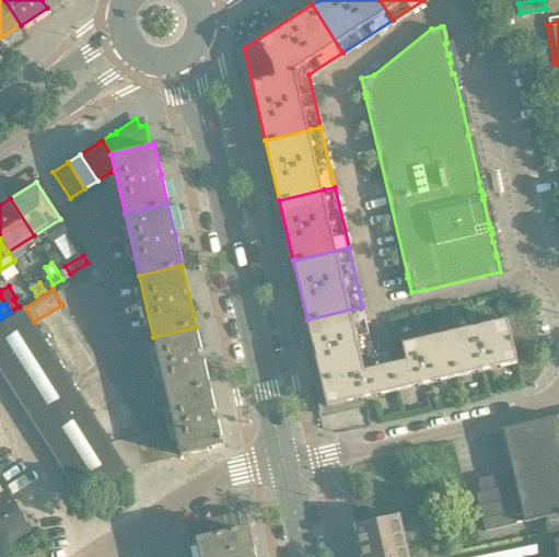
[(62,304),(34,322),(42,334),(70,316),(62,304)]
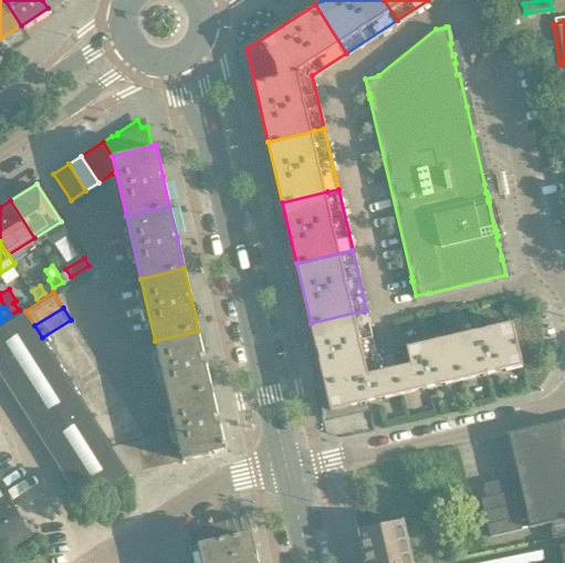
[(366,310),(311,323),(324,383),(369,372),(380,369),(377,356),(366,310)]
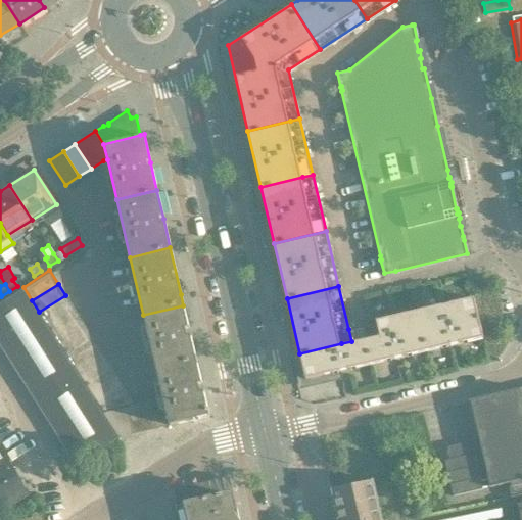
[(0,341),(35,396),(77,370),(75,368),(67,357),(60,345),(53,334),(46,323),(39,312),(32,300),(24,287),(0,300),(0,341)]
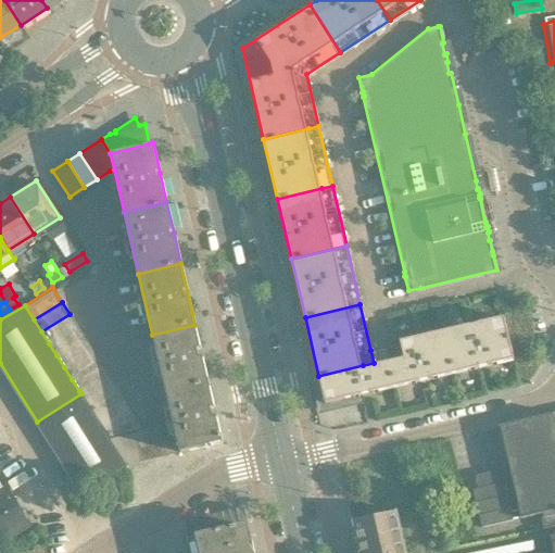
[(70,314),(41,331),(49,343),(77,325),(70,314)]
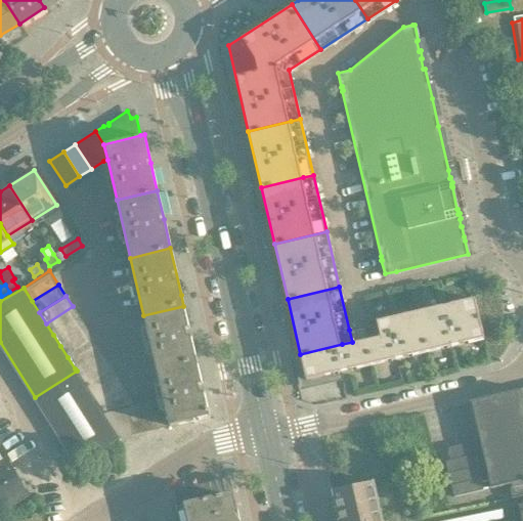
[(474,297),(419,309),(428,349),(483,337),(474,297)]
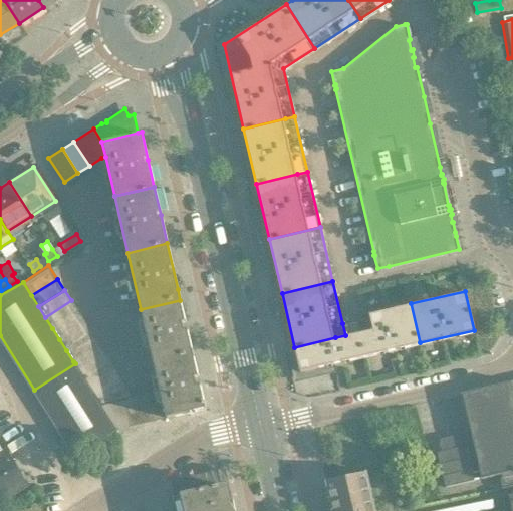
[(71,300),(45,317),(52,328),(78,312),(71,300)]
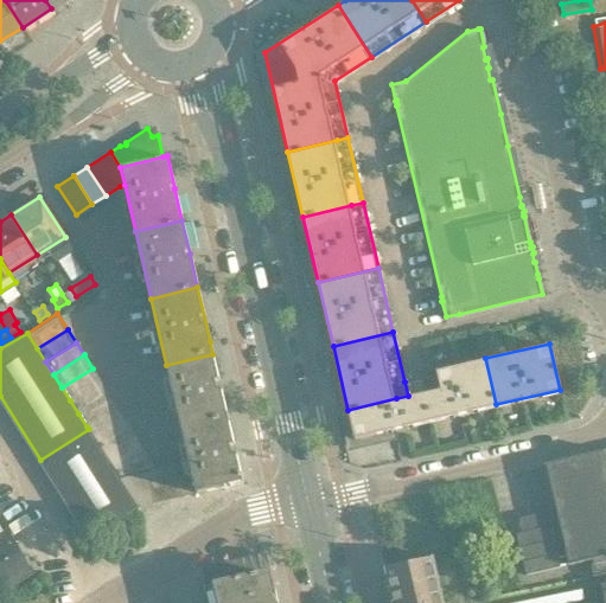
[(228,417),(224,405),(212,354),(166,365),(182,428),(228,417)]
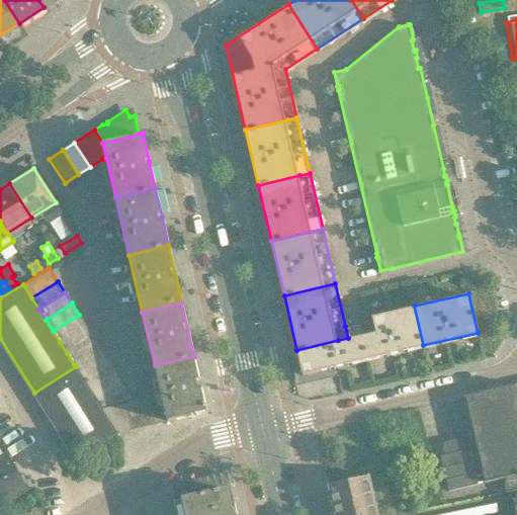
[(414,306),(371,316),(375,331),(361,335),(367,358),(423,345),(414,306)]
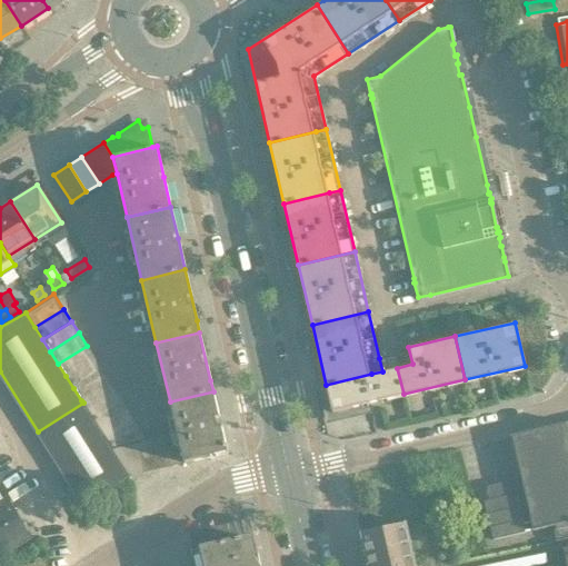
[(87,346),(58,364),(66,376),(95,358),(87,346)]
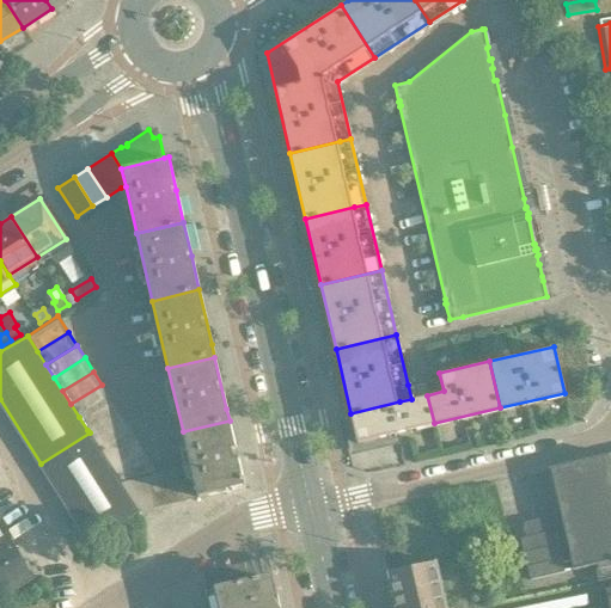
[(399,401),(350,413),(356,441),(434,423),(427,395),(425,381),(408,385),(411,399),(399,401)]
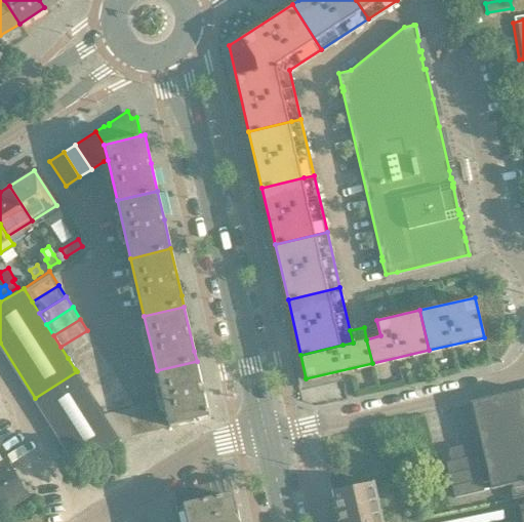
[(87,330),(61,347),(68,358),(94,340),(87,330)]
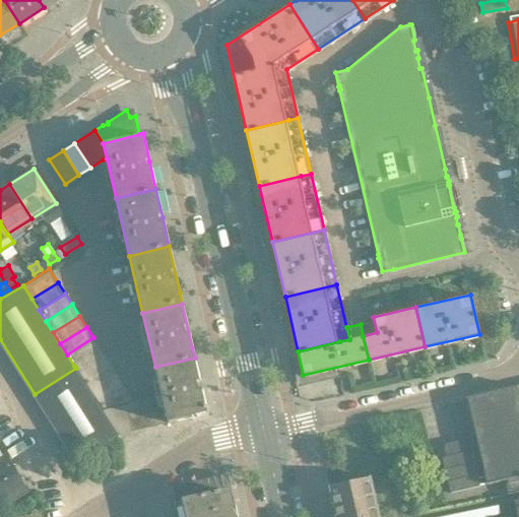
[(93,337),(67,354),(74,366),(100,348),(93,337)]
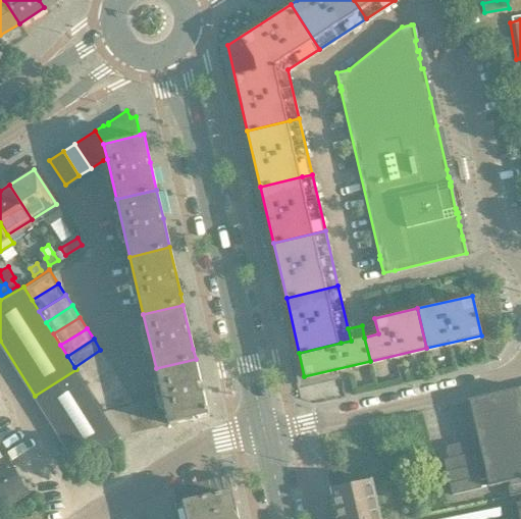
[(100,350),(74,367),(76,369),(83,378),(108,362),(100,350)]
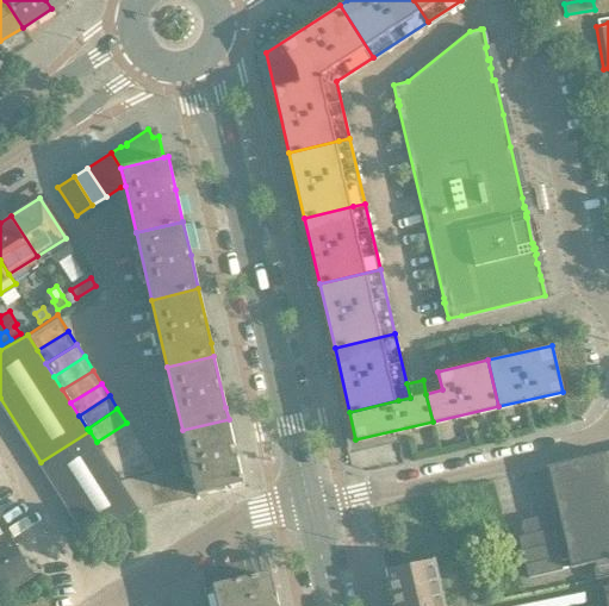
[(243,482),(236,450),(229,419),(182,430),(190,461),(197,493),(243,482)]
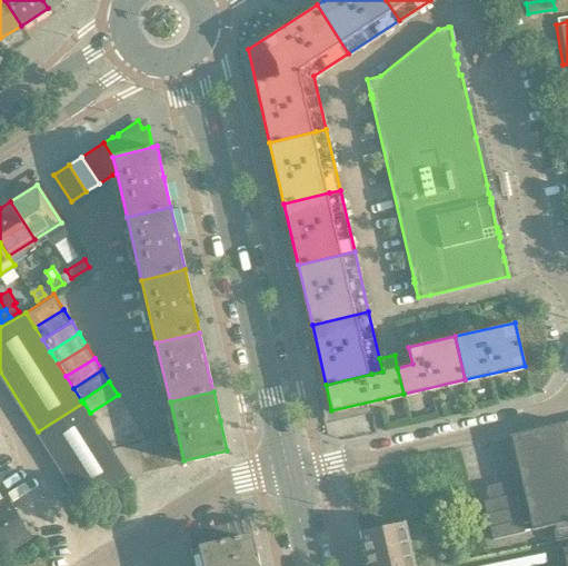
[(118,395),(90,413),(98,425),(126,407),(118,395)]
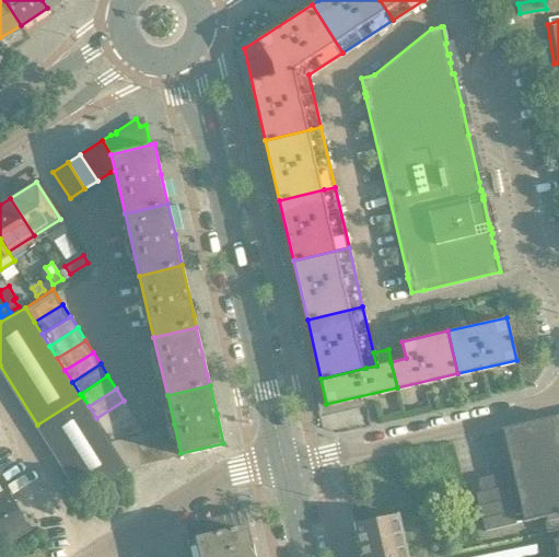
[(82,396),(37,425),(44,434),(89,406),(82,396)]
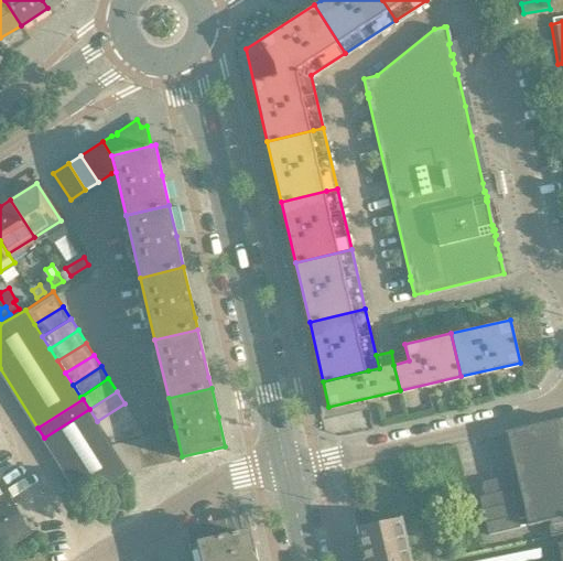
[(125,403),(97,421),(105,433),(132,416),(125,403)]
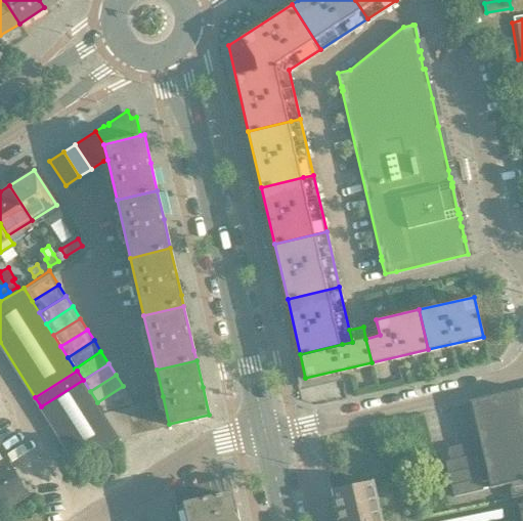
[(83,380),(41,406),(77,463),(118,436),(102,410),(97,402),(90,391),(83,380)]
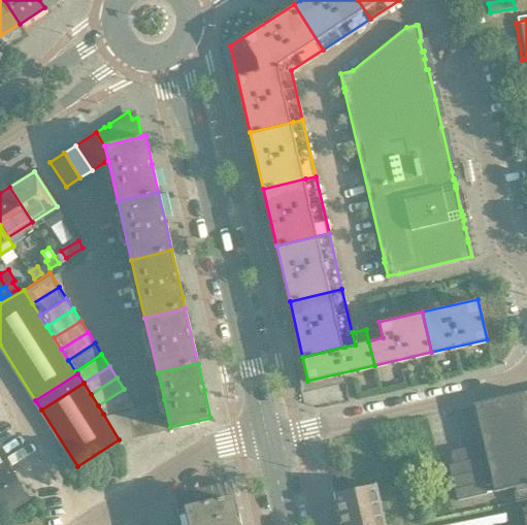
[(124,389),(98,405),(103,414),(127,408),(135,406),(135,405),(134,405),(124,389)]
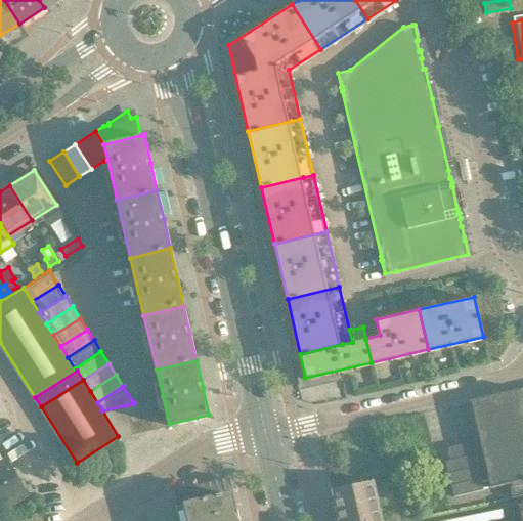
[(522,492),(522,386),(469,399),(470,400),(471,400),(489,480),(481,481),(472,440),(447,445),(450,458),(444,459),(452,494),(483,487),(483,486),(489,485),(489,486),(508,482),(511,495),(522,492)]
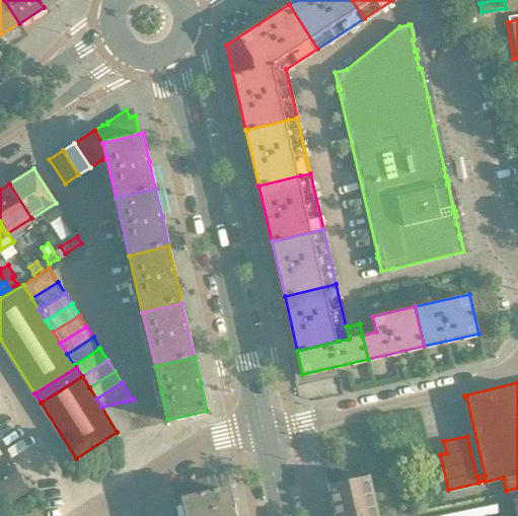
[(167,420),(161,392),(149,395),(155,423),(167,420)]
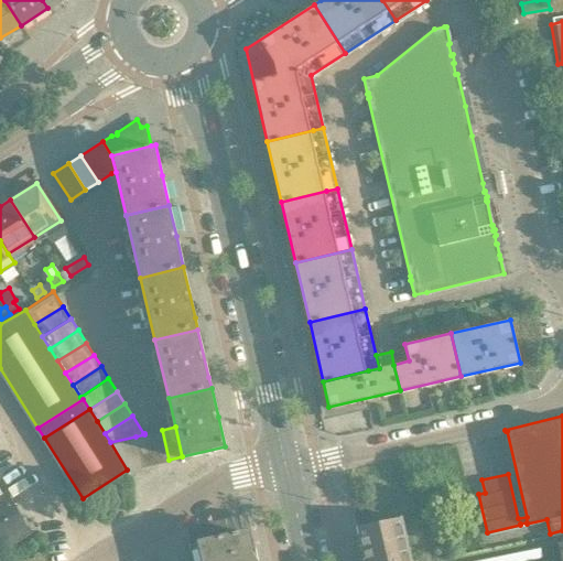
[(162,430),(148,433),(155,463),(169,460),(162,430)]
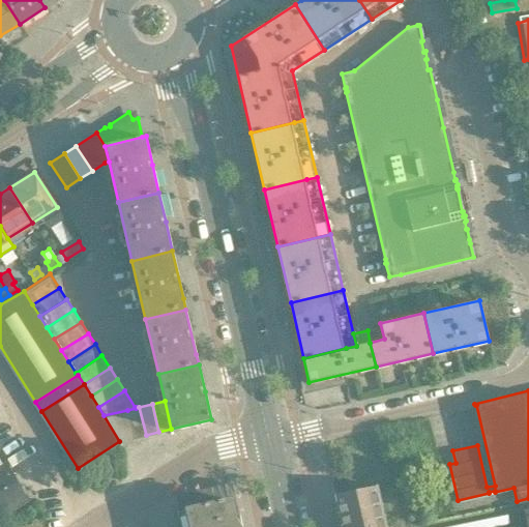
[(136,408),(127,410),(134,438),(146,435),(139,407),(136,407),(136,408)]
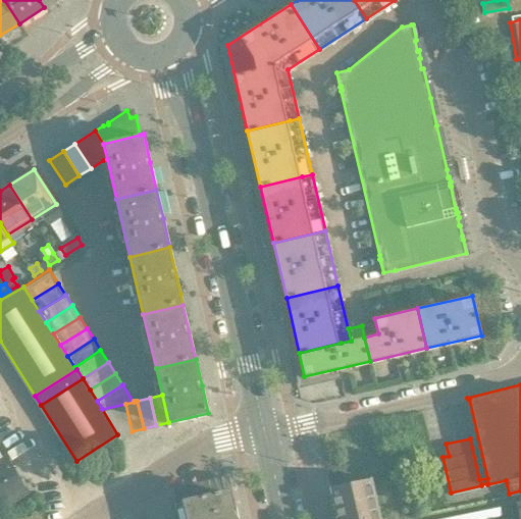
[(125,404),(102,409),(117,434),(132,431),(125,404)]
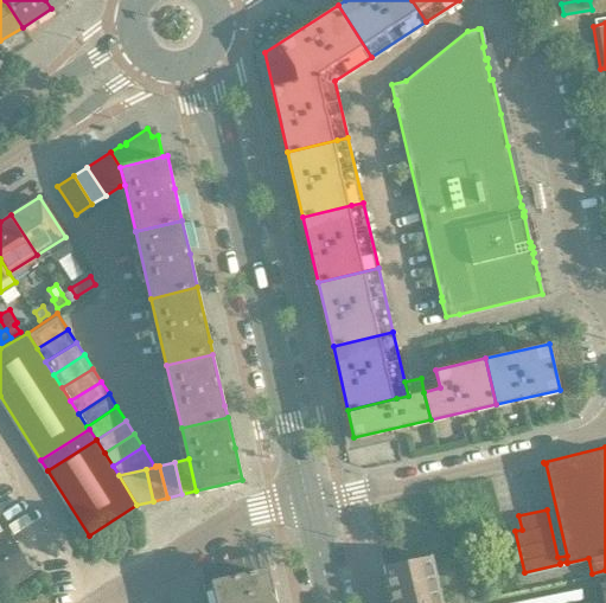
[(0,590),(33,570),(6,526),(1,528),(0,528),(0,590)]
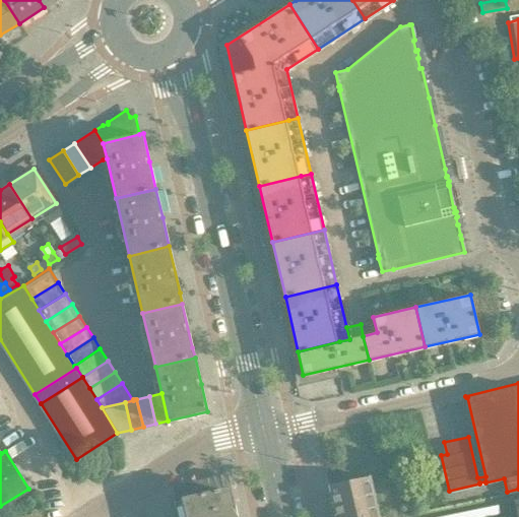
[(379,516),(369,475),(329,485),(336,516),(518,516),(518,498),(513,499),(517,516),(379,516)]
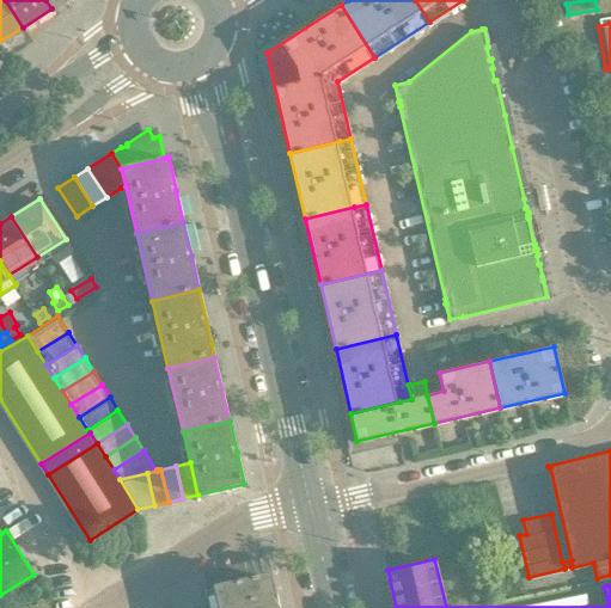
[(202,576),(209,607),(273,607),(262,562),(202,576)]
